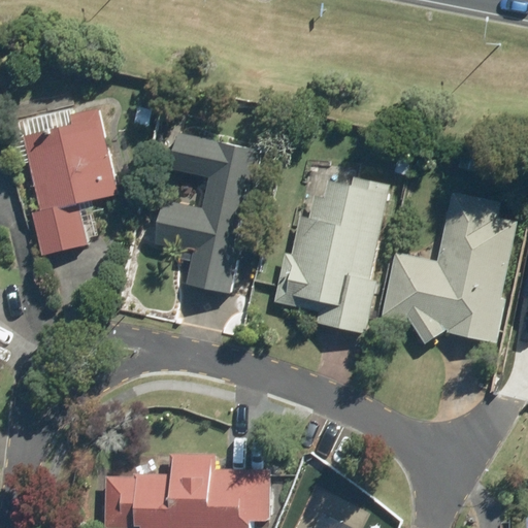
[(90,245),(81,205),(118,198),(100,111),(8,130),(26,217),(34,216),(42,256),(90,245)]
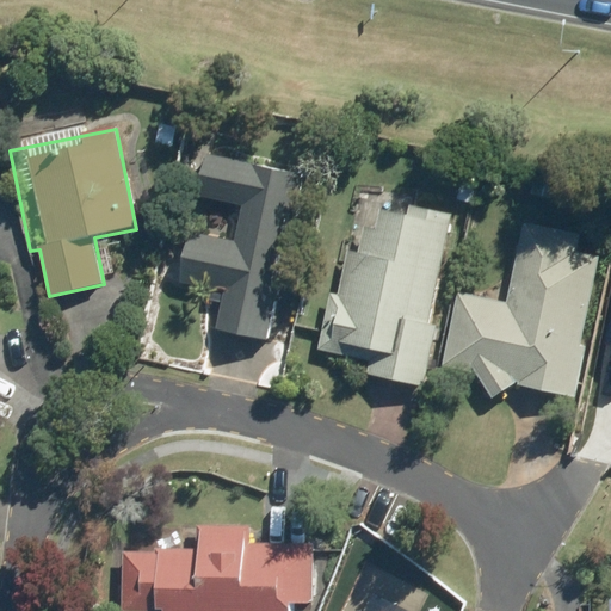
[(216,332),(270,339),(294,172),(201,159),(196,195),(242,202),(238,240),(185,233),(180,266),(224,272),(216,332)]
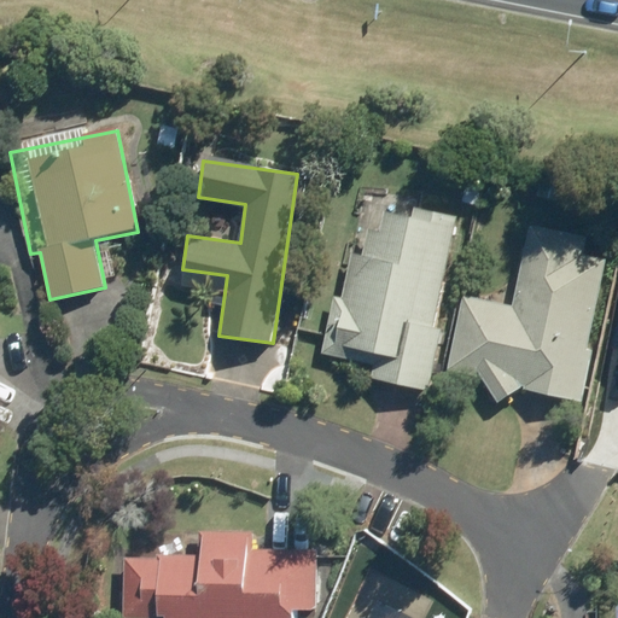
[(432,390),(456,216),(412,209),(410,221),(357,214),(345,297),(332,296),(324,355),(375,362),(372,382),(432,390)]
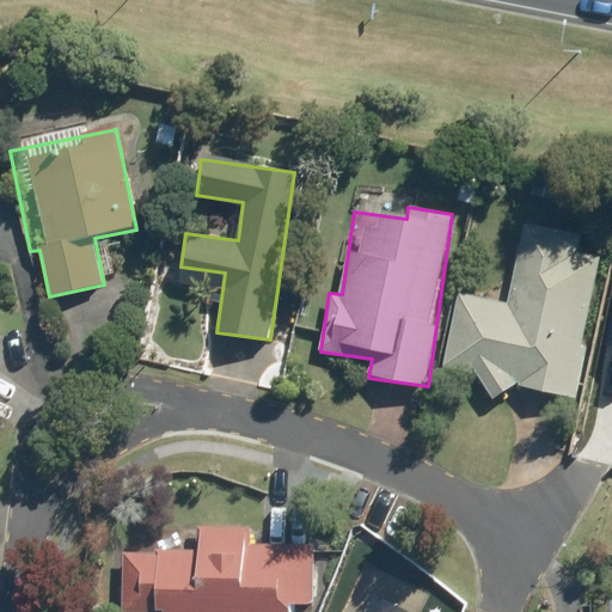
[(600,237),(522,224),(509,304),(456,295),(444,362),(473,367),(493,403),(513,384),(574,395),(600,237)]
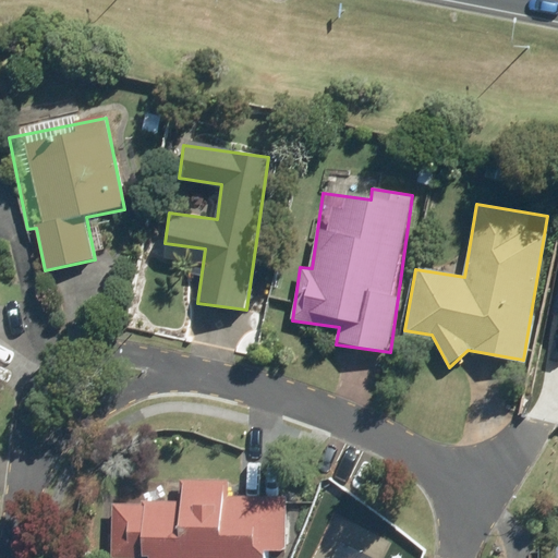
[(266,557),(267,552),(282,553),(284,500),(231,498),(232,484),(180,481),(179,505),(113,501),(111,557),(114,557),(266,557)]
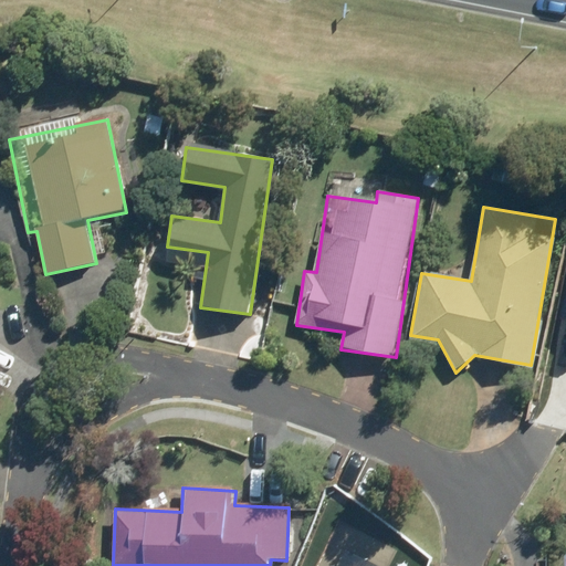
All buildings are outlined.
